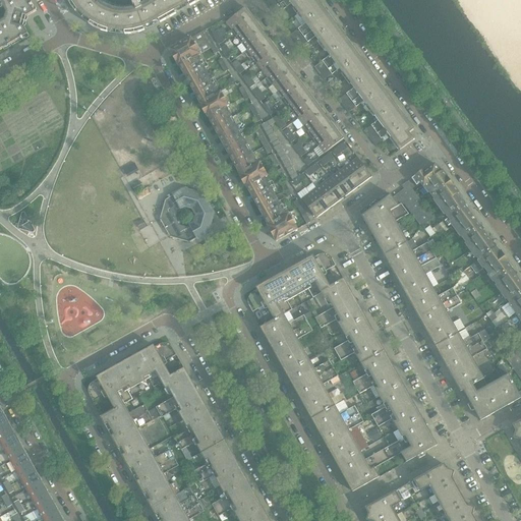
[(25,21),(27,16),(36,11),(30,0),(17,0),(4,8),(6,12),(4,19),(0,21),(0,24),(10,44),(21,39),(22,40),(25,39),(23,37),(27,35),(29,37),(30,36),(24,26),(25,21)]
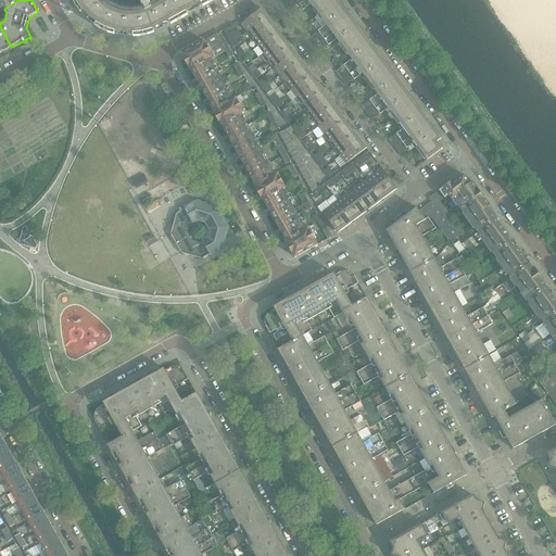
[(0,0),(0,7),(0,8),(0,10),(1,10),(4,9),(19,0),(0,0)]
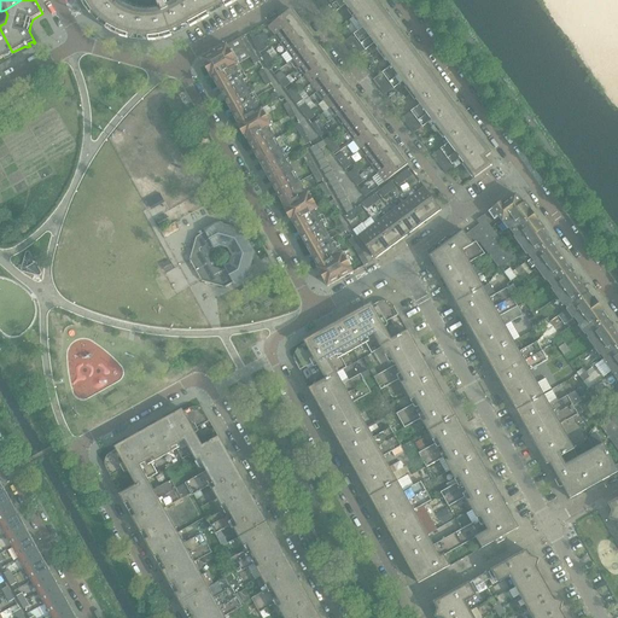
[(207,13),(223,4),(226,9),(239,0),(80,0),(85,9),(89,15),(94,12),(100,19),(104,22),(109,25),(105,29),(112,34),(120,38),(127,40),(128,34),(130,35),(139,36),(146,36),(149,36),(149,42),(156,41),(164,40),(172,38),(170,33),(179,29),(187,23),(191,28),(209,17),(207,13)]
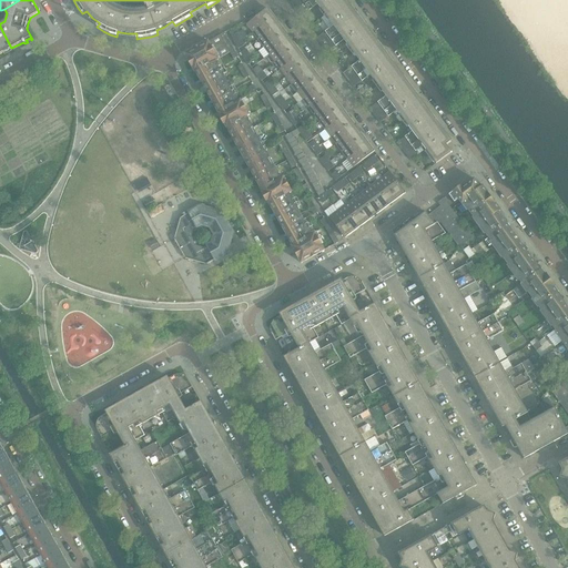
[(293,0),(292,1),(290,2),(301,17),(303,16),(308,10),(317,4),(320,8),(322,7),(327,13),(345,0),(293,0)]
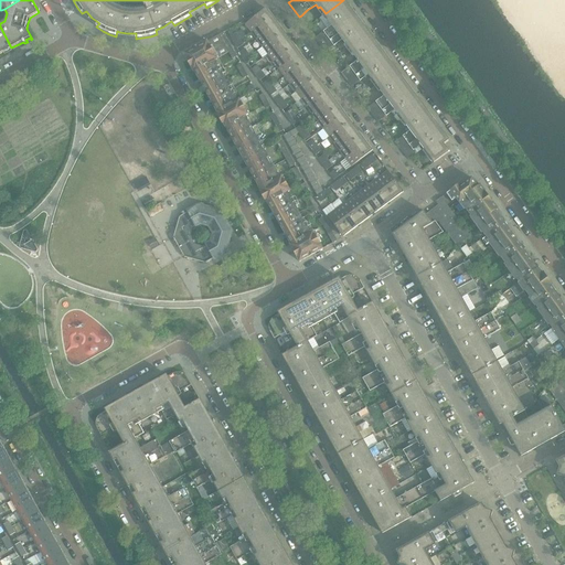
[(360,20),(359,18),(350,7),(349,7),(343,0),(326,13),(331,21),(329,22),(331,25),(323,32),(317,36),(315,38),(326,52),(328,50),(333,45),(333,46),(342,40),(344,43),(347,42),(351,49),(370,35),(359,21),(360,20)]
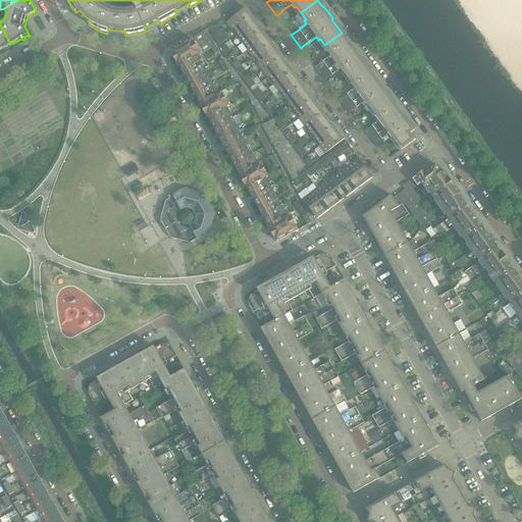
[(231,30),(252,15),(247,8),(226,22),(231,30)]
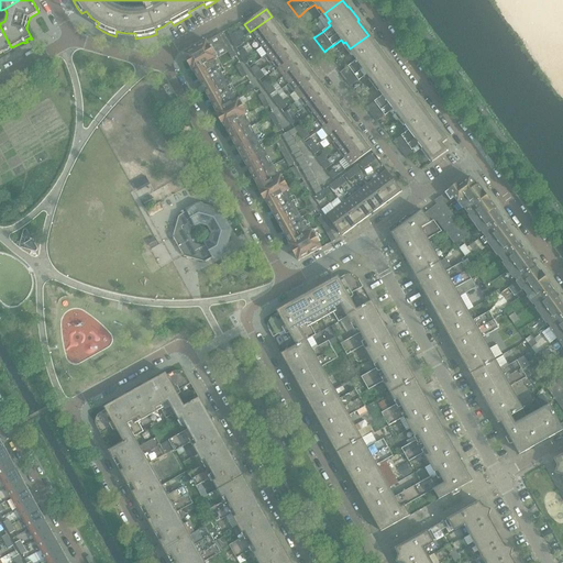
[(255,40),(277,24),(272,17),(250,32),(255,40)]
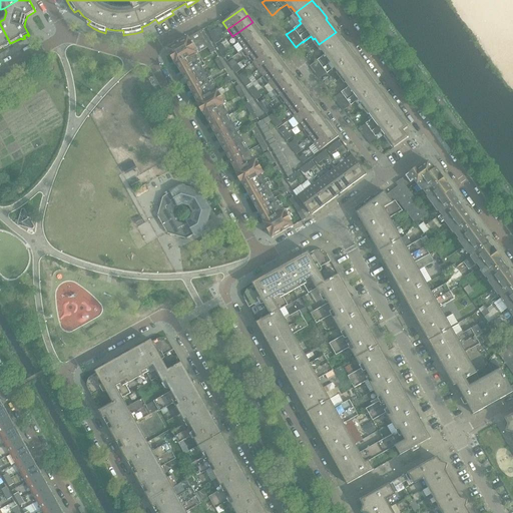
[(237,43),(258,28),(252,22),(232,36),(237,43)]
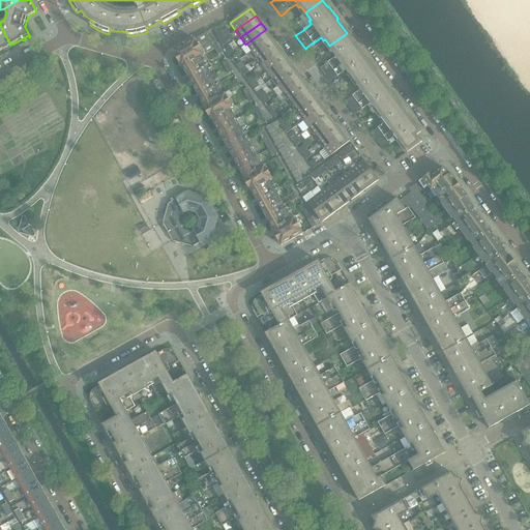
[(2,48),(8,43),(9,46),(10,45),(0,25),(0,51),(2,50),(3,50),(3,49),(2,48)]
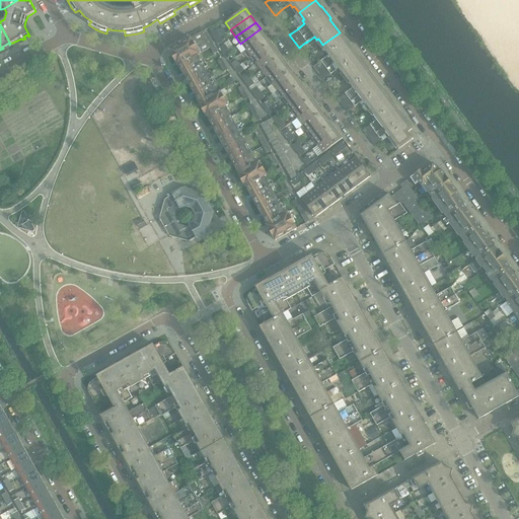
[(245,50),(266,35),(261,28),(240,44),(245,50)]
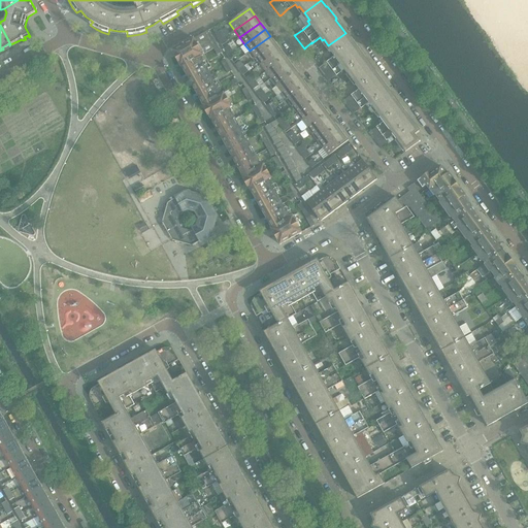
[(224,36),(221,31),(215,34),(218,39),(224,36)]
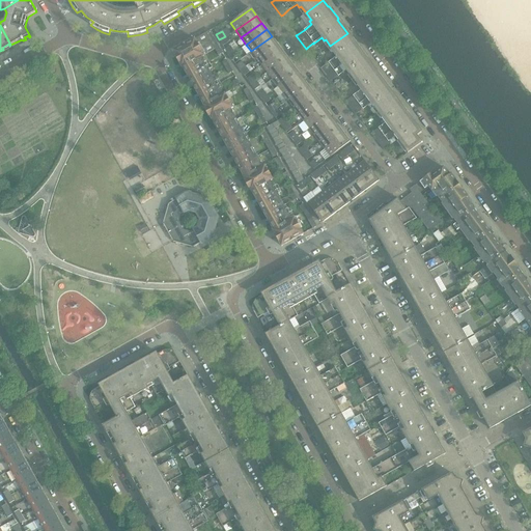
[(368,59),(363,53),(359,47),(358,47),(347,33),(330,46),(335,52),(334,54),(336,57),(328,62),(328,63),(323,67),(320,68),(330,82),(333,80),(338,76),(338,77),(345,71),(348,74),(350,72),(355,79),(372,66),(367,59),(368,59)]
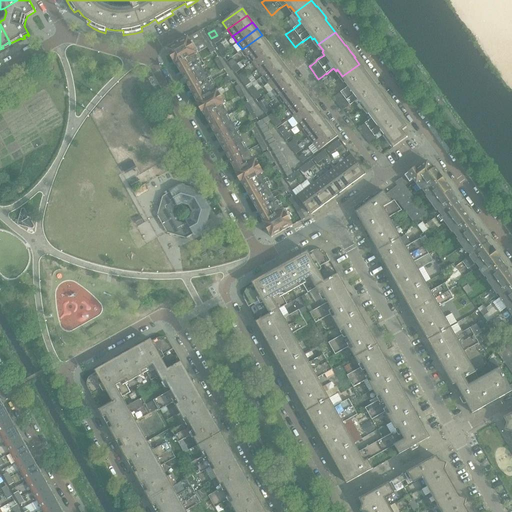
[(196,33),(167,49),(262,220),(271,237),(298,223),(307,217),(294,202),(288,206),(199,48),(203,45),(196,33)]
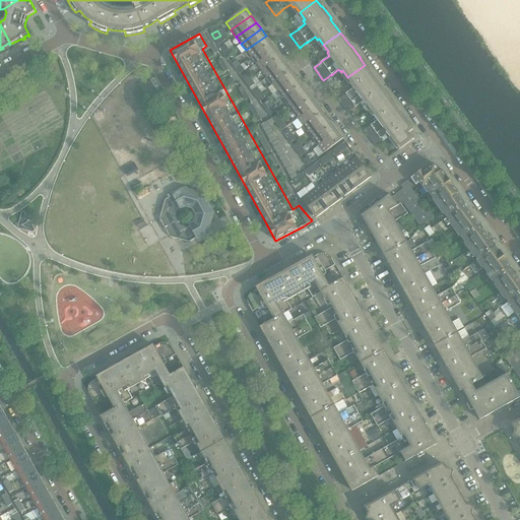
[(223,42),(220,36),(214,39),(218,45),(223,42)]
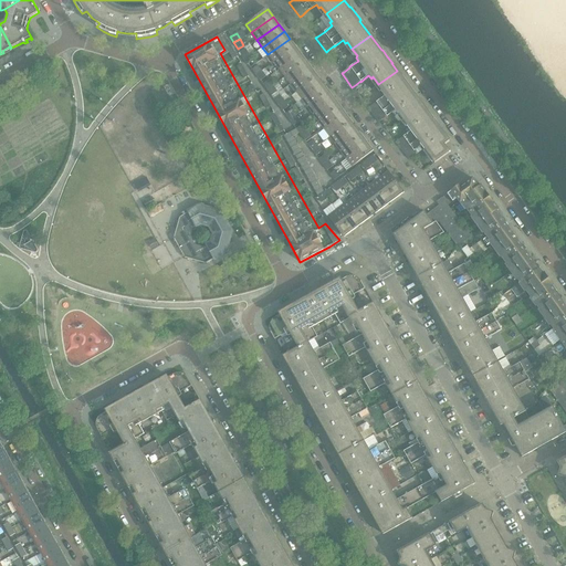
[(273,62),(295,46),(290,39),(268,54),(273,62)]
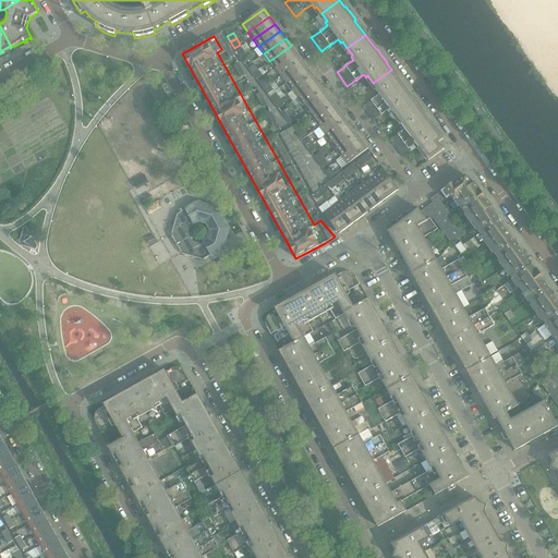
[(275,69),(296,52),(291,46),(269,61),(275,69)]
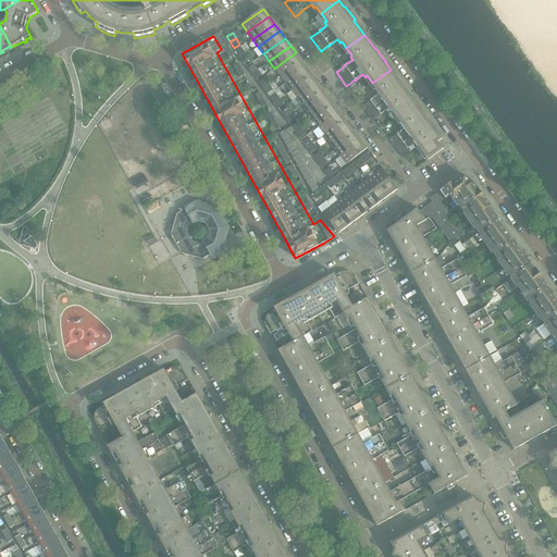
[(245,54),(242,48),(235,52),(239,58),(245,54)]
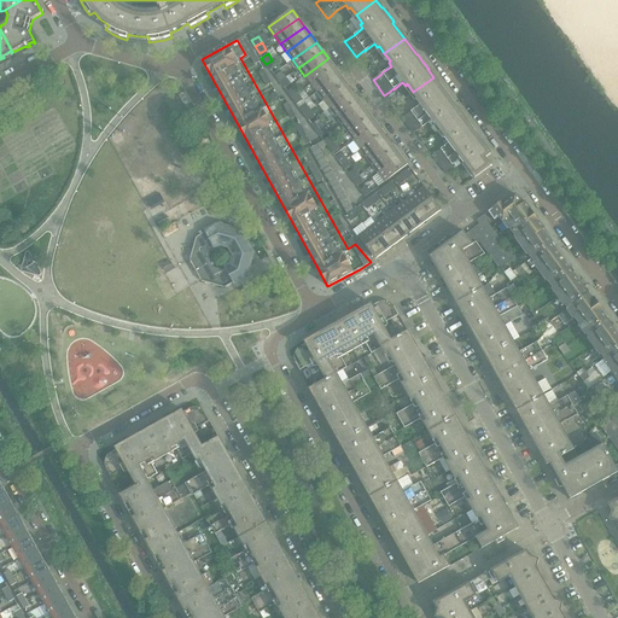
[(310,83),(334,66),(328,58),(304,76),(310,83)]
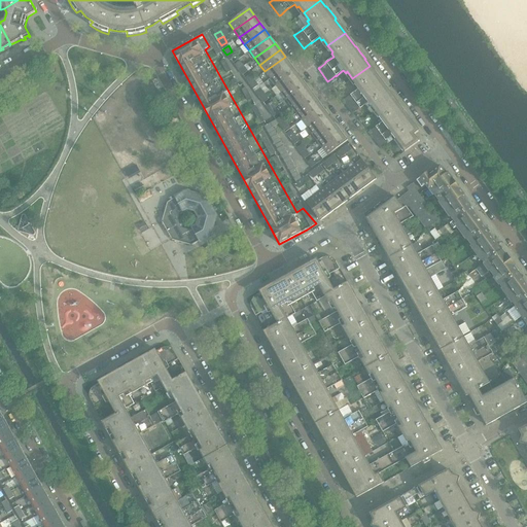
[(235,58),(232,51),(226,55),(230,61),(235,58)]
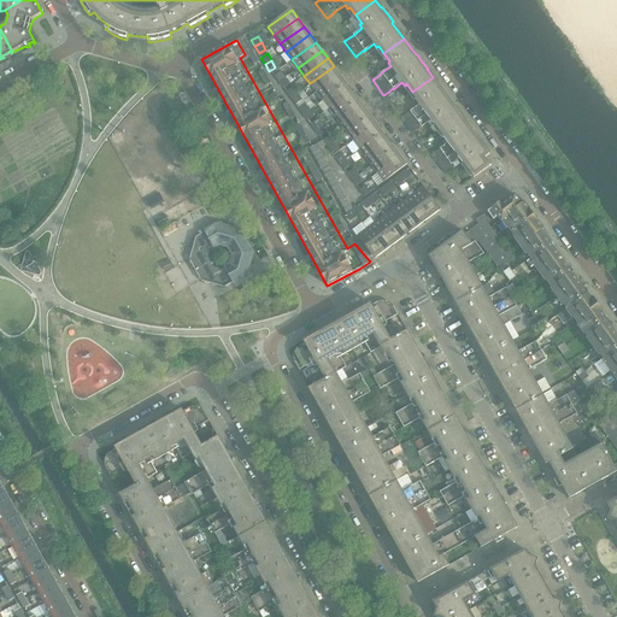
[(316,92),(340,75),(334,66),(310,83),(316,92)]
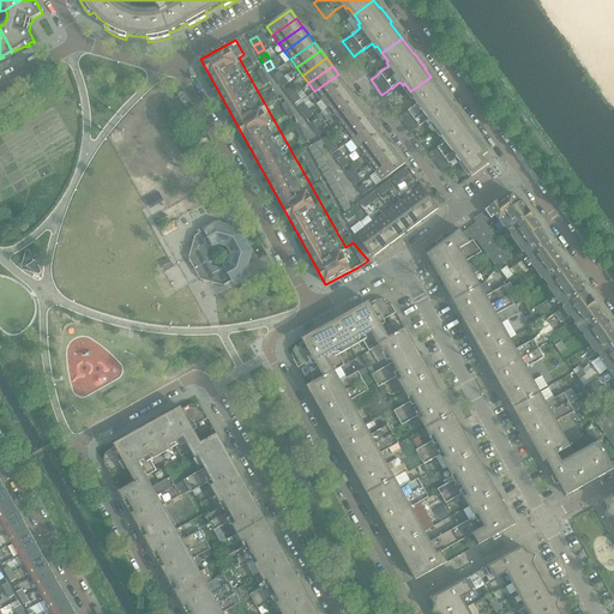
[(283,77),(280,71),(274,76),(277,82),(283,77)]
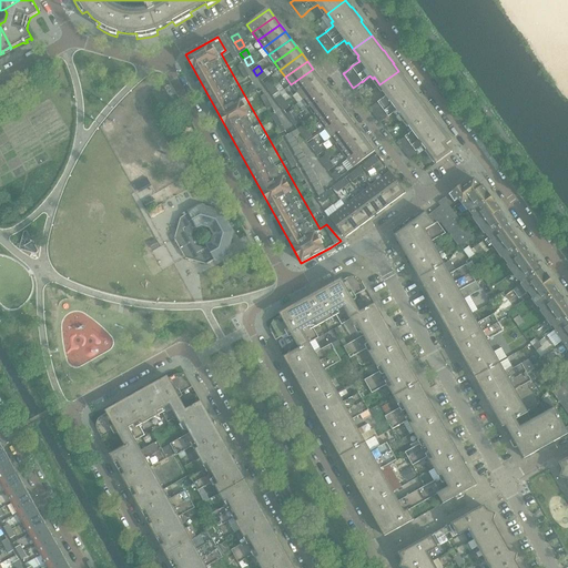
[(261,81),(270,74),(265,69),(262,71),(256,75),(261,81)]
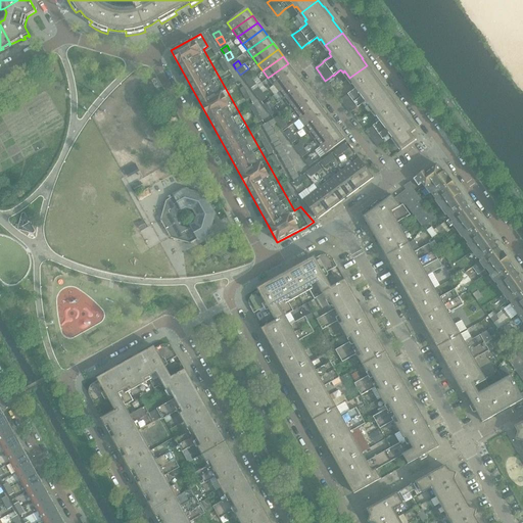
[(274,85),(293,69),(288,63),(268,78),(274,85)]
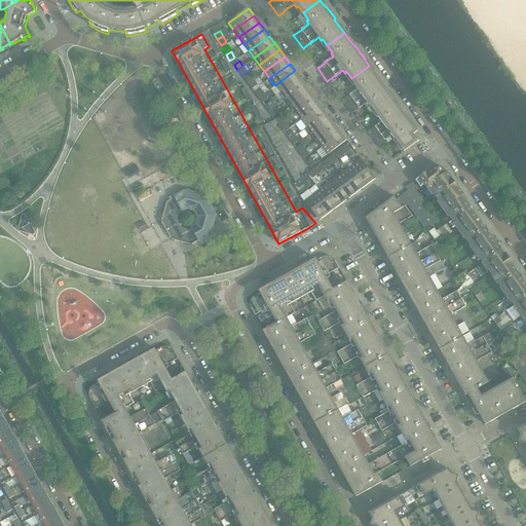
[(383,84),(382,82),(374,71),(373,72),(369,66),(351,78),(357,85),(354,86),(358,89),(349,95),(349,96),(344,100),(342,101),(351,114),(353,112),(360,108),(367,103),(370,106),(371,105),(376,111),(392,99),(382,84),(383,84)]
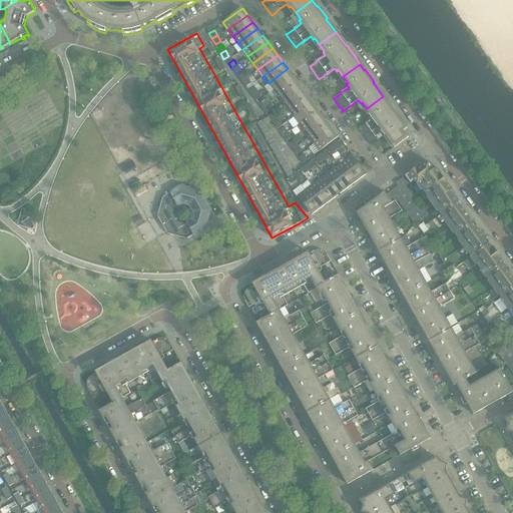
[(274,90),(293,75),(288,68),(269,83),(274,90)]
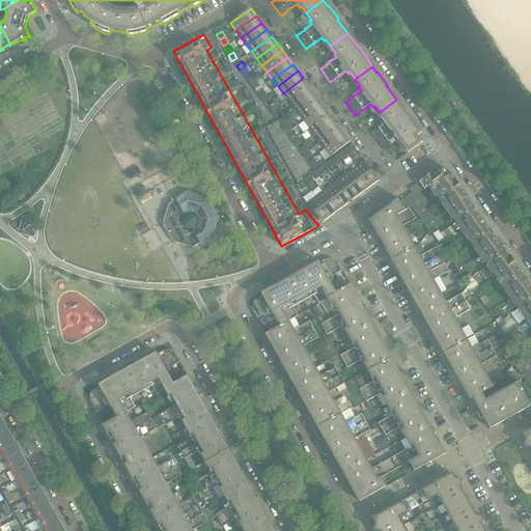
[(256,81),(252,76),(247,79),(251,84),(256,81)]
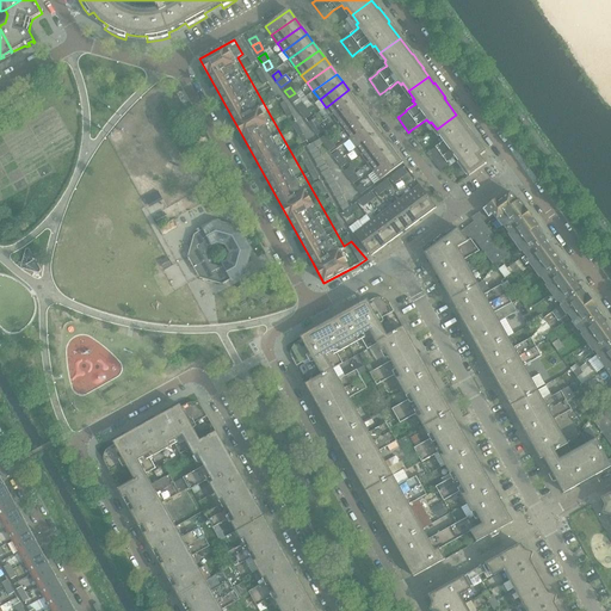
[(332,115),(355,98),(349,90),(326,107),(332,115)]
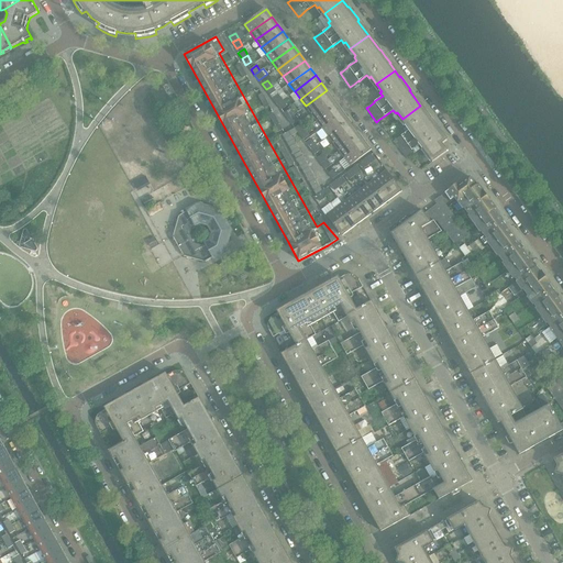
[(33,85),(26,88),(31,95),(37,91),(33,85)]
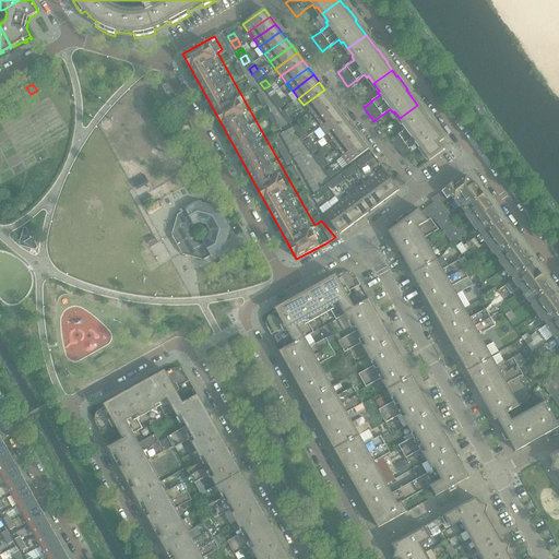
[(273,91),(270,85),(264,88),(268,95),(273,91)]
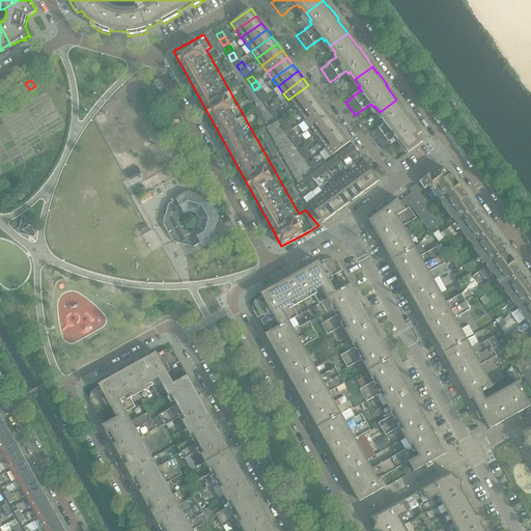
[(267,94),(271,91),(266,84),(256,91),(261,99),(267,94)]
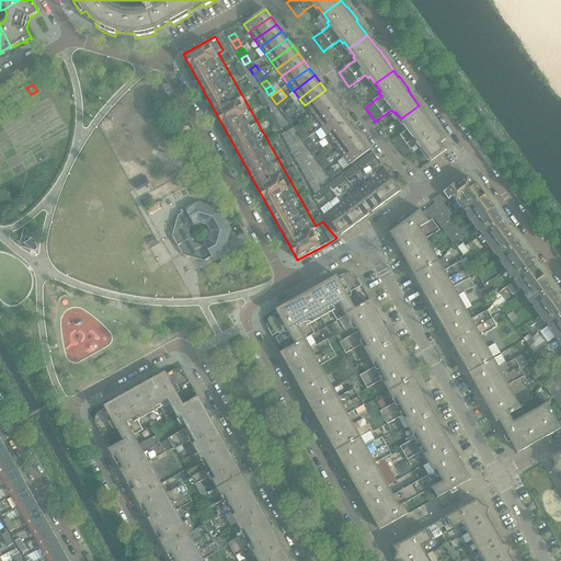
[(310,113),(331,98),(325,90),(305,105),(310,113)]
